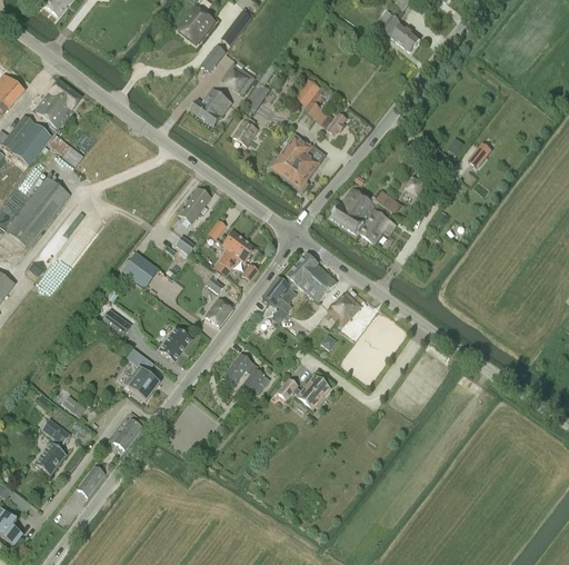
[(39,0),(58,15),(69,0),(39,0)]
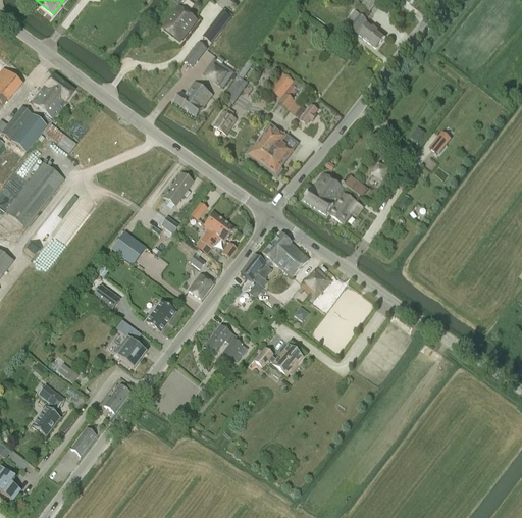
[(363,0),(362,2),(371,8),(377,0),(363,0)]
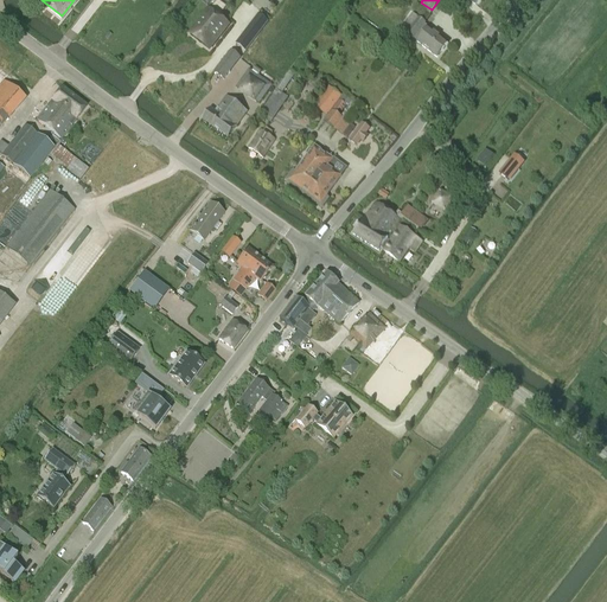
[(190,31),(209,45),(228,21),(209,6),(190,31)]
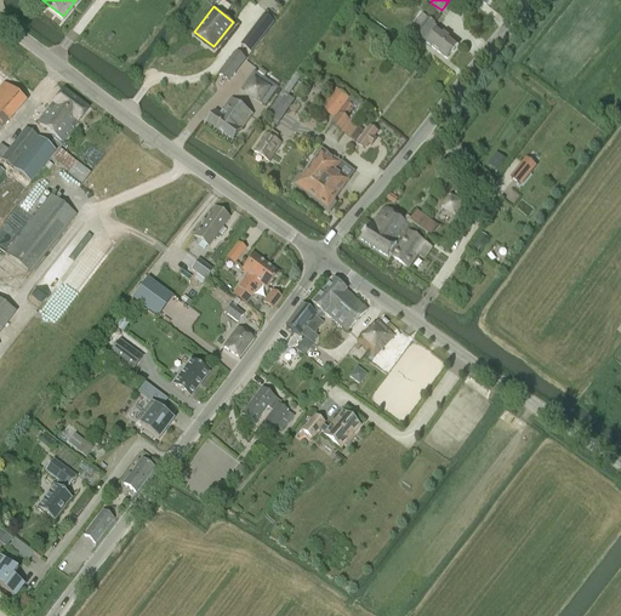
[(410,26),(416,30),(446,55),(459,40),(434,21),(436,20),(428,15),(422,10),(410,26)]
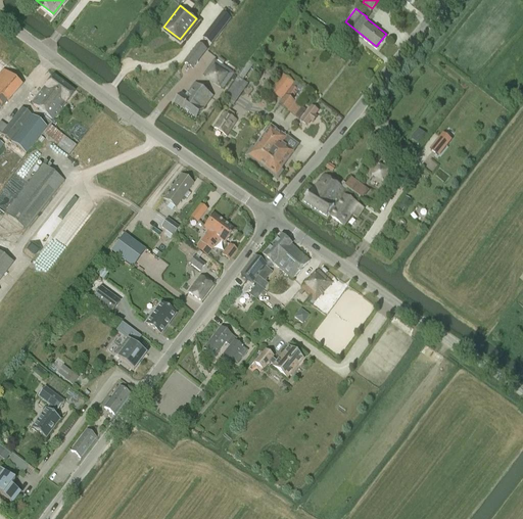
[(212,22),(221,29),(229,17),(221,11),(212,22)]
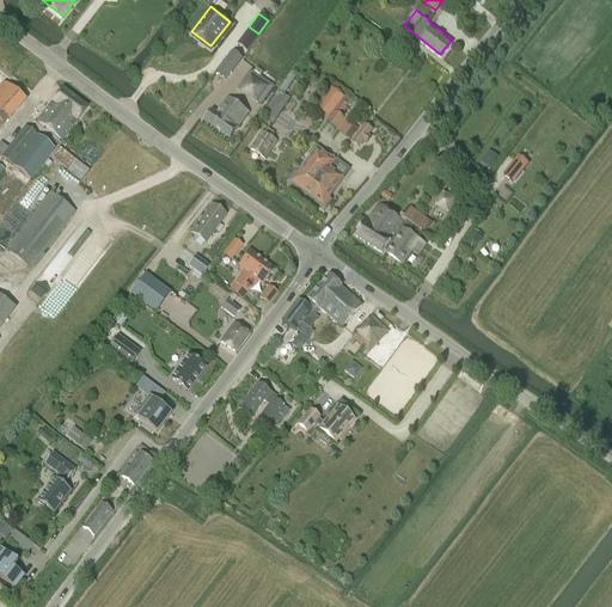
[(242,55),(232,48),(216,68),(226,75),(242,55)]
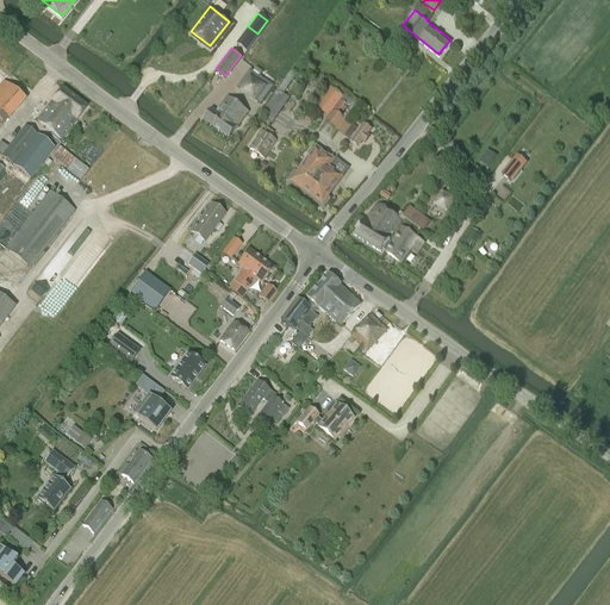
[(260,100),(273,82),(250,66),(238,85),(260,100)]
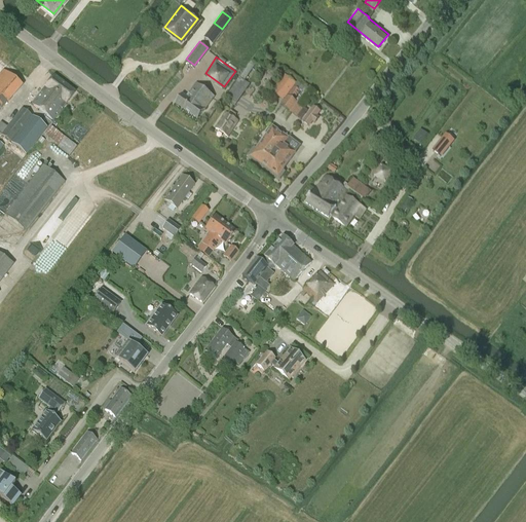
[(3,67),(0,70),(0,105),(21,81),(3,67)]
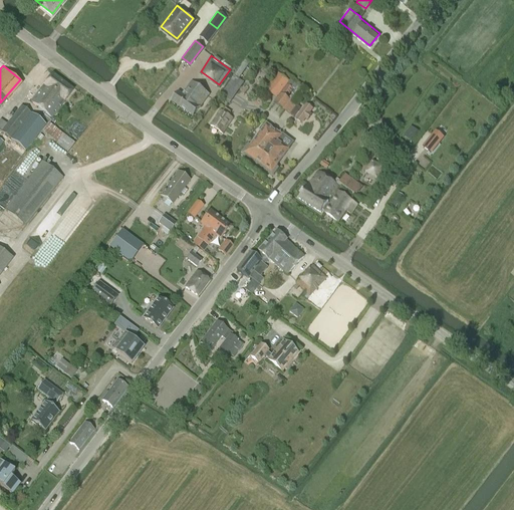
[(72,87),(52,71),(31,98),(52,114),(72,87)]
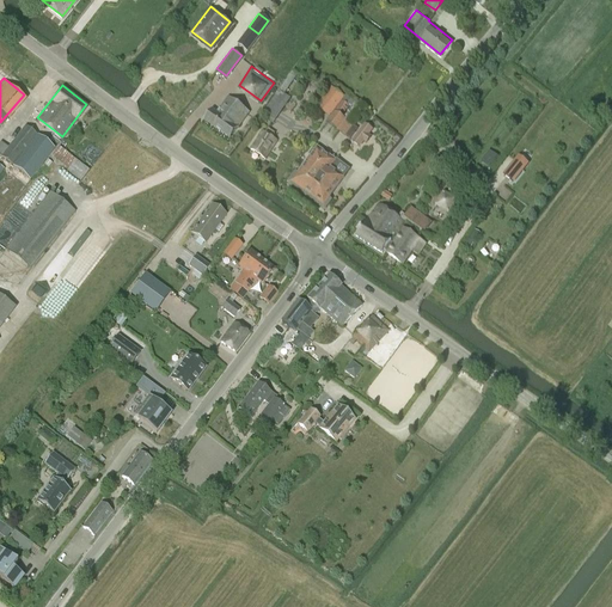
[(329,112),(343,93),(331,85),(317,103),(329,112)]
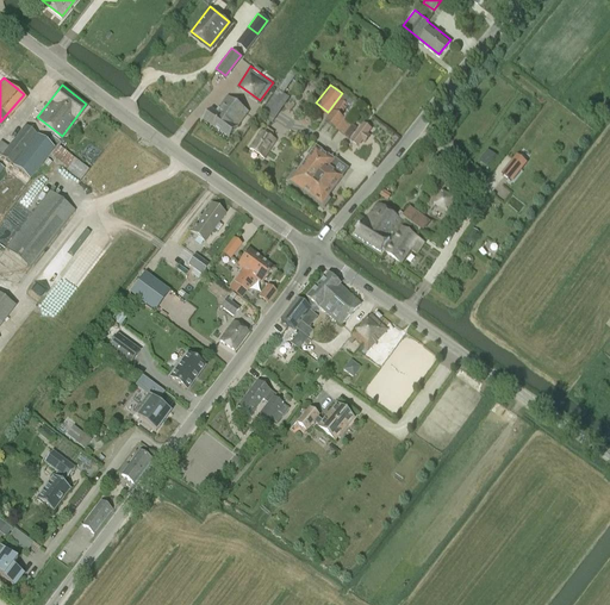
[(278,87),(269,100),(281,107),(290,95),(278,87)]
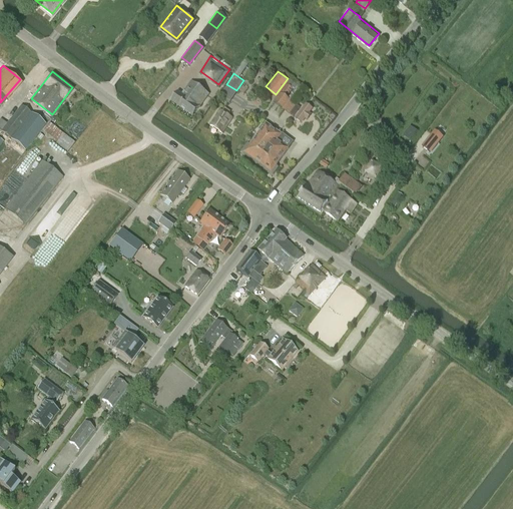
[(192,113),(208,91),(191,79),(181,92),(178,89),(171,98),(192,113)]
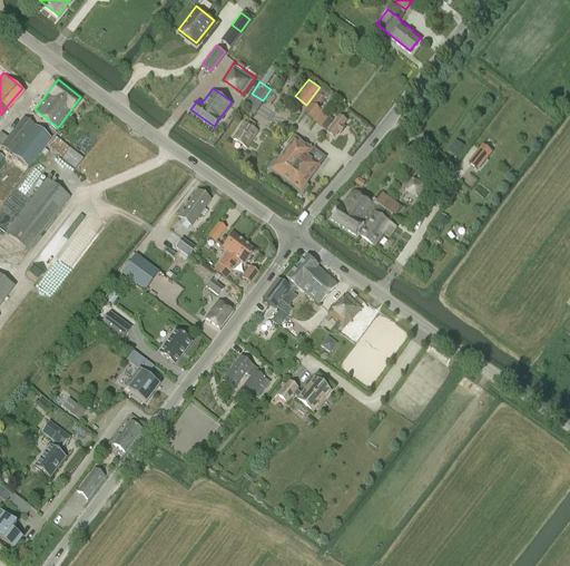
[(312,100),(304,110),(315,118),(323,108),(312,100)]
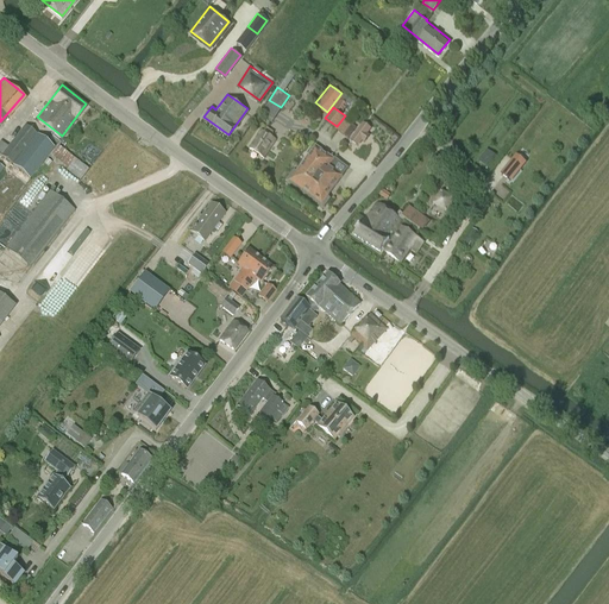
[(370,125),(364,120),(356,131),(365,138),(369,132),(366,131),(370,125)]
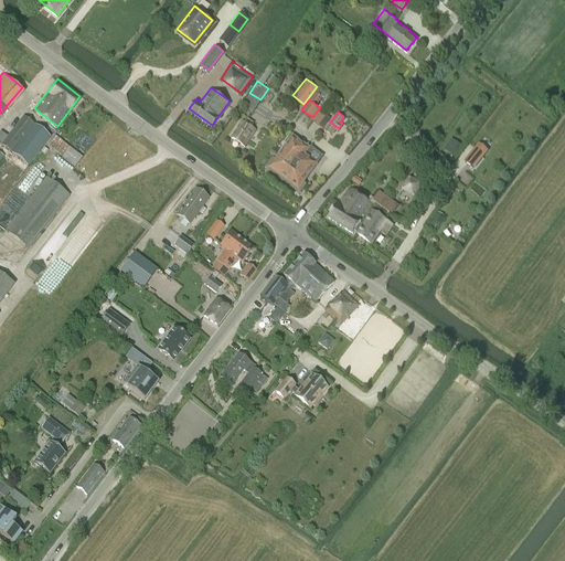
[(50,134),(23,113),(8,134),(1,128),(0,128),(0,140),(28,162),(50,134)]
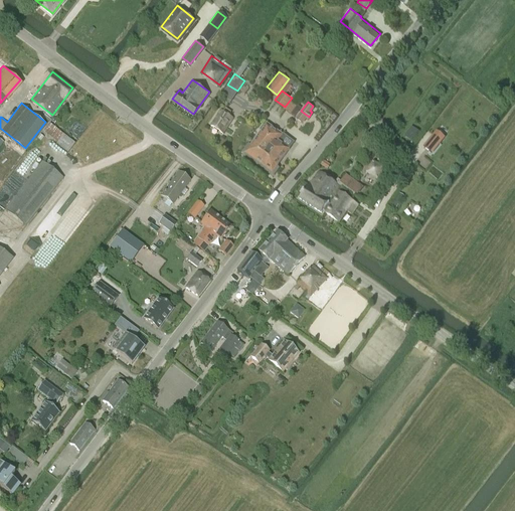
[(223,110),(220,108),(211,123),(223,130),(232,115),(228,113),(230,109),(225,106),(223,110)]
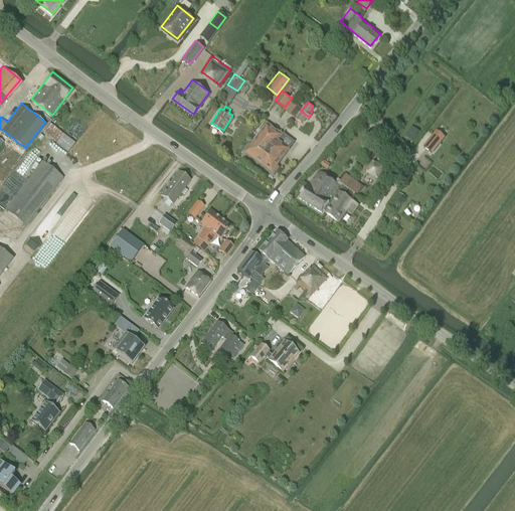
[(44,128),(58,138),(56,140),(68,149),(75,140),(49,121),(44,128)]
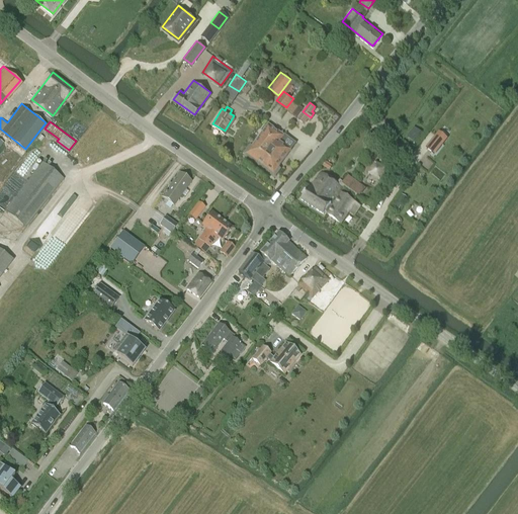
[(284,133),(269,121),(247,151),(266,165),(272,157),(266,152),(271,145),(270,145),(272,142),(273,143),(281,131),(284,133)]
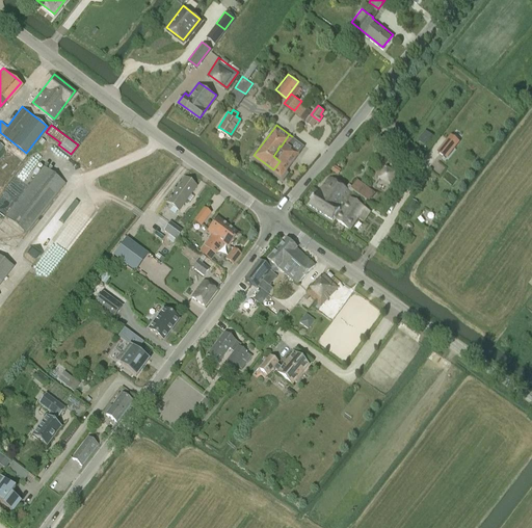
[(420,139),(427,144),(434,134),(427,130),(420,139)]
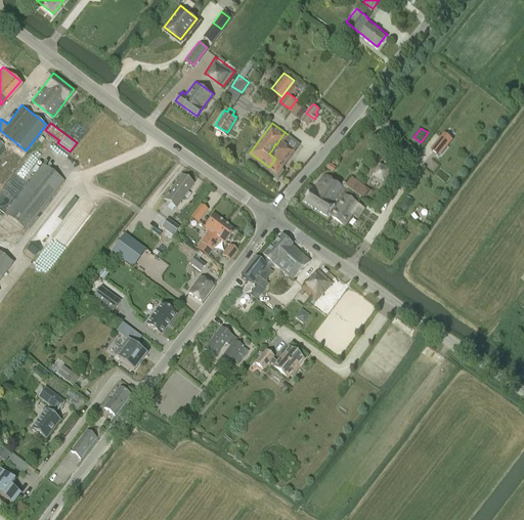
[(444,130),(432,146),(438,152),(450,135),(444,130)]
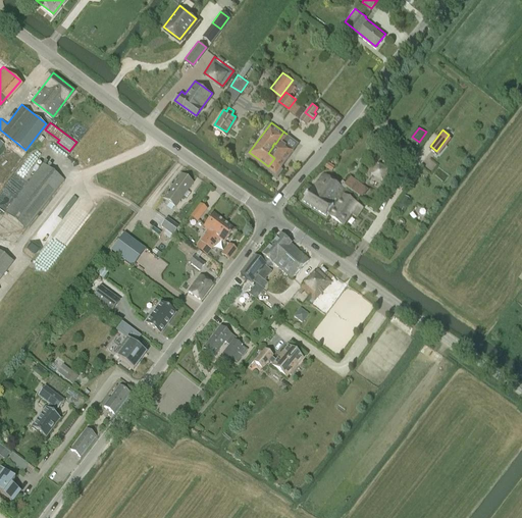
[(268,166),(276,171),(294,148),(285,142),(290,135),(288,133),(286,134),(283,132),(275,144),(274,143),(272,146),(273,146),(268,153),(274,158),(268,166)]
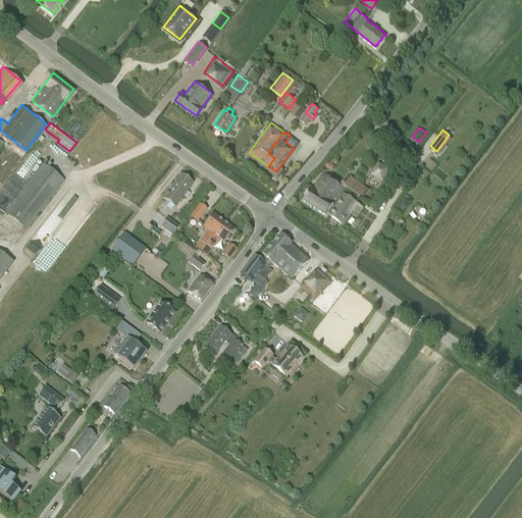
[(422,144),(419,152),(425,154),(428,146),(422,144)]
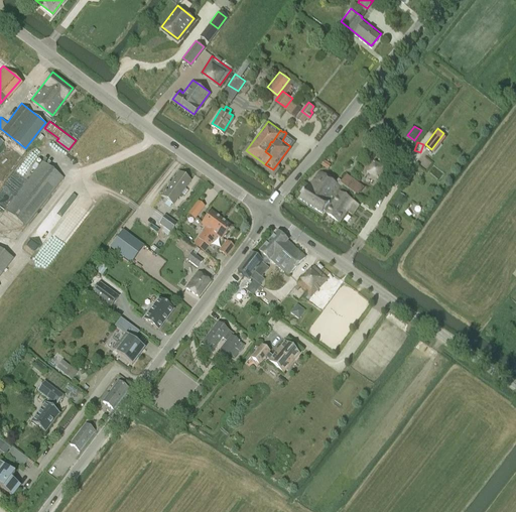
[(374,154),(364,165),(378,177),(387,166),(374,154)]
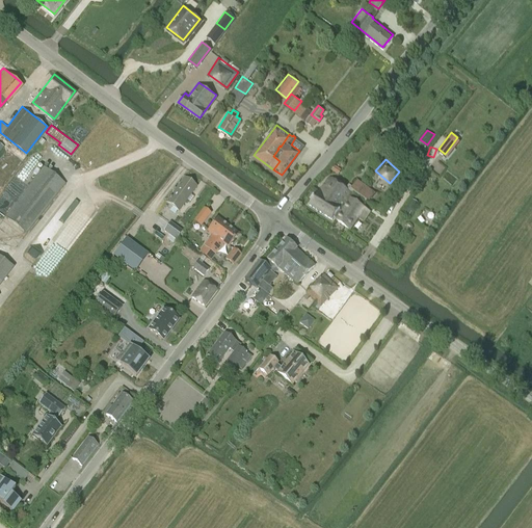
[(64,181),(43,164),(5,214),(26,231),(64,181)]
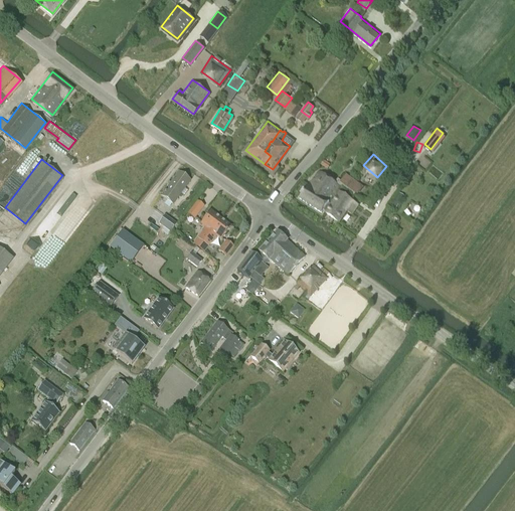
[(168,183),(161,193),(172,201),(190,177),(178,169),(170,181),(168,180),(166,181),(168,183)]
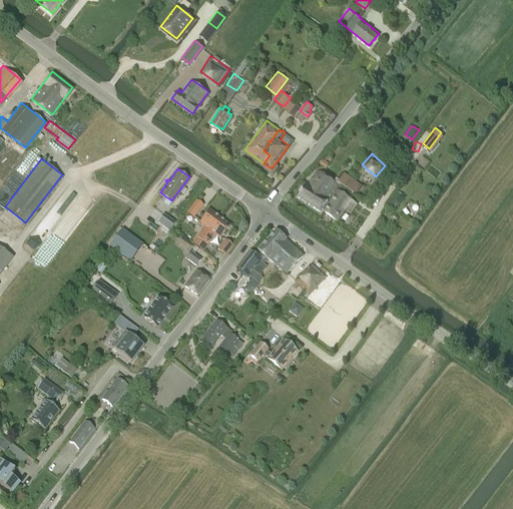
[(318,168),(308,182),(315,187),(314,188),(326,196),(328,198),(336,187),(339,182),(337,181),(335,179),(318,168)]
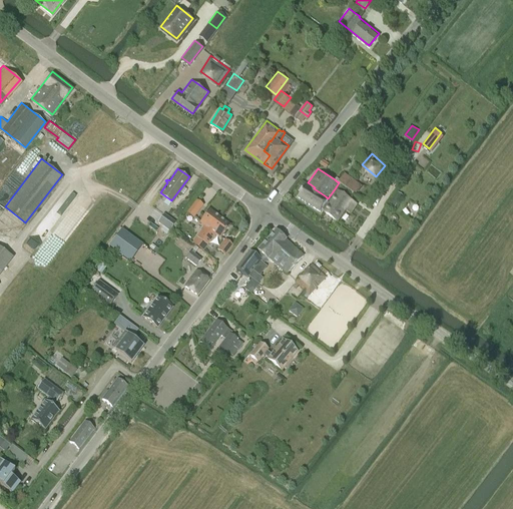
[(339,182),(353,191),(355,189),(357,190),(361,183),(345,172),(341,178),(337,176),(336,178),(335,177),(334,178),(335,179),(337,181),(339,182)]
